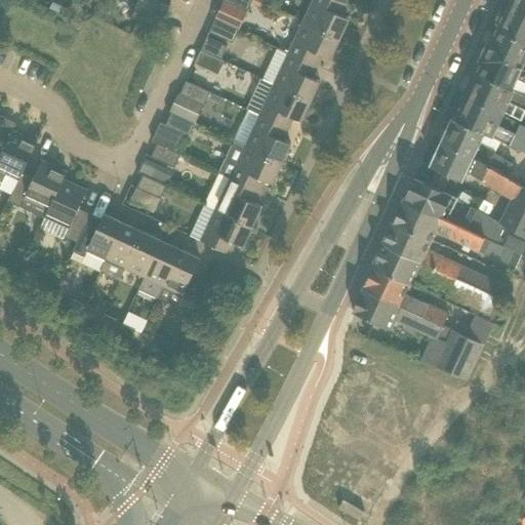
[(158,0),(138,0),(136,5),(165,17),(170,5),(158,0)]
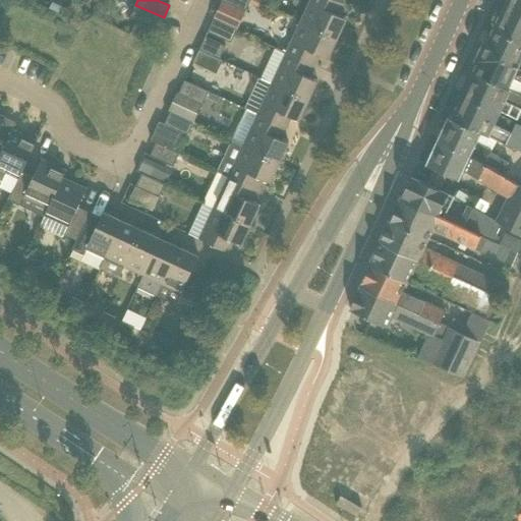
[(222,0),(223,0),(224,1),(246,11),(250,0),(222,0)]
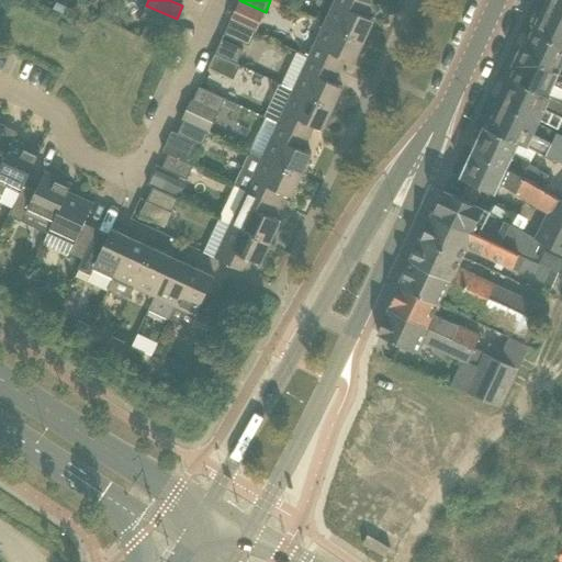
[(366,17),(372,3),(370,0),(335,0),(325,23),(364,42),(374,20),(366,17)]
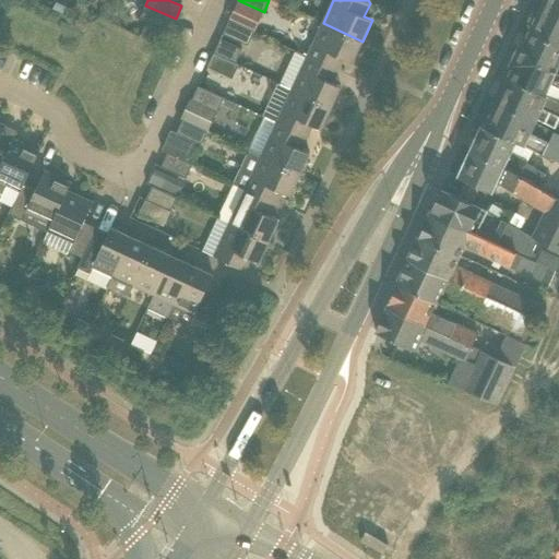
[(558,16),(558,0),(545,0),(540,9),(558,16)]
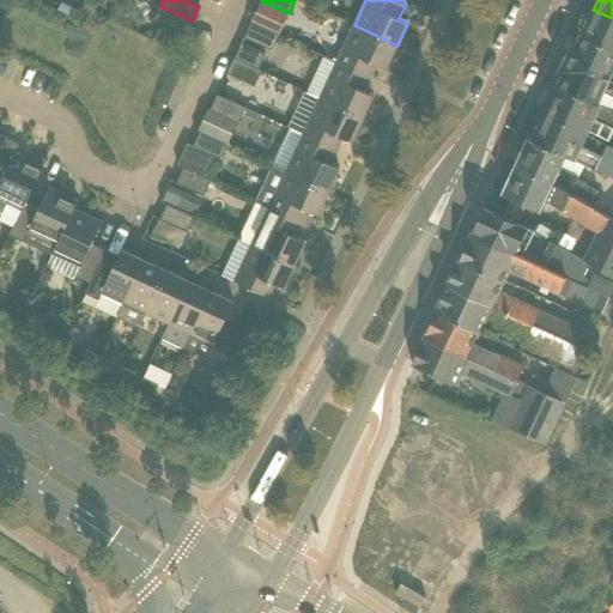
[(70,16),(73,7),(62,2),(59,10),(70,16)]
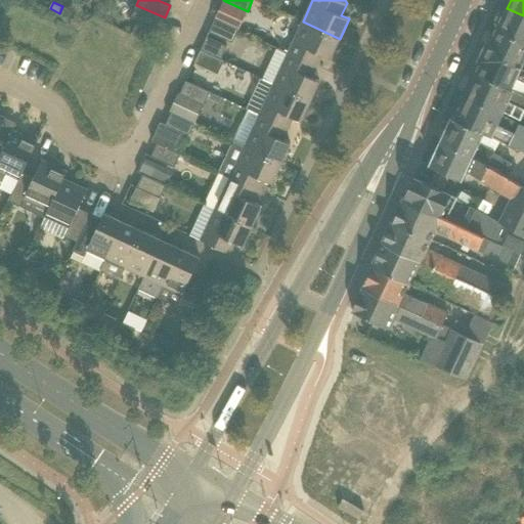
[(132,35),(153,44),(165,17),(136,5),(131,17),(139,22),(132,35)]
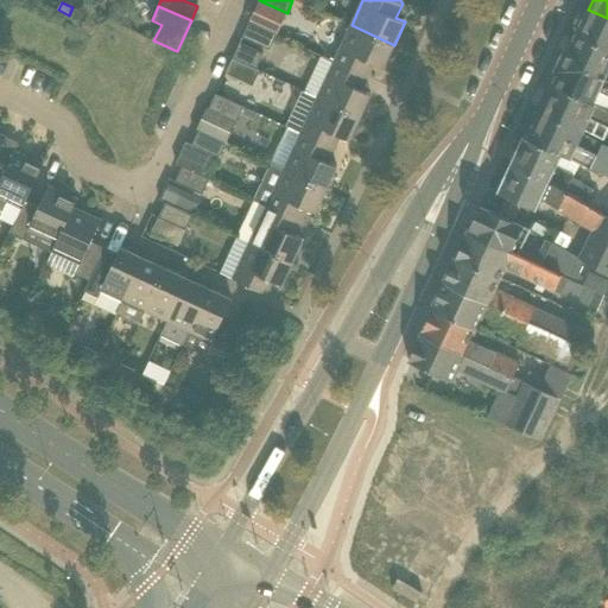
[(607,18),(588,10),(584,17),(580,19),(577,25),(578,31),(577,33),(607,48),(607,18)]
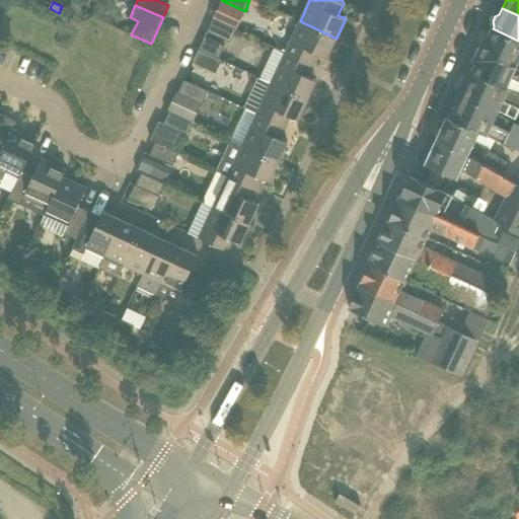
[(236,29),(215,19),(213,18),(208,31),(231,43),(236,29)]
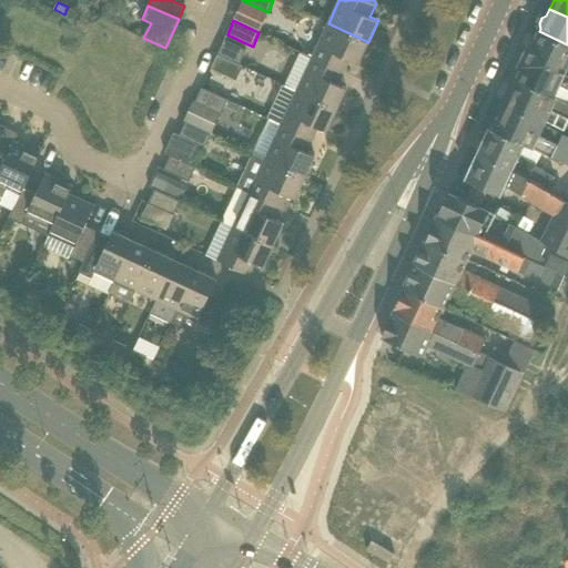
[(350,60),(358,64),(368,42),(328,23),(313,58),(344,72),(350,60)]
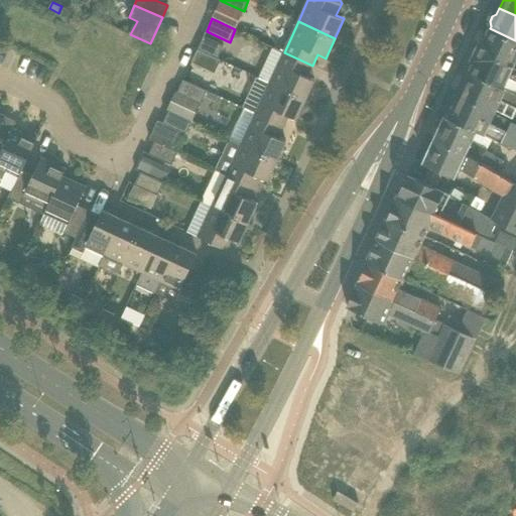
[(515,40),(490,28),(488,31),(484,33),(482,38),(483,42),(480,50),(515,68),(515,40)]
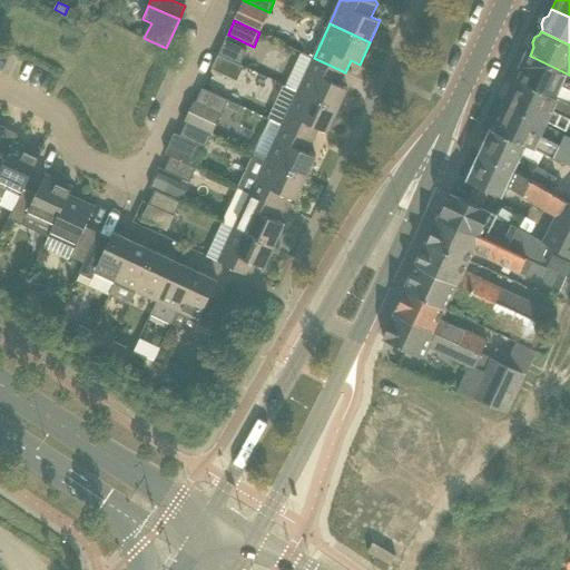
[(244,66),(241,65),(218,55),(212,68),(237,80),(244,66)]
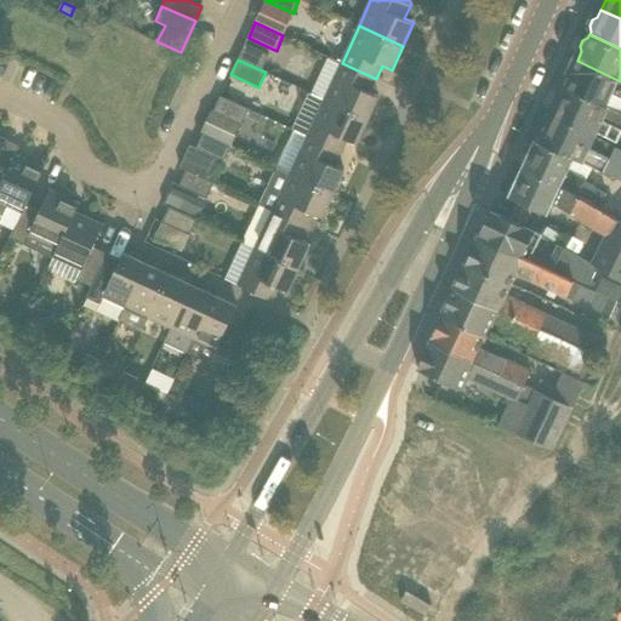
[(610,92),(620,97),(620,81),(577,61),(573,69),(568,72),(565,78),(567,84),(565,87),(603,106),(610,92)]
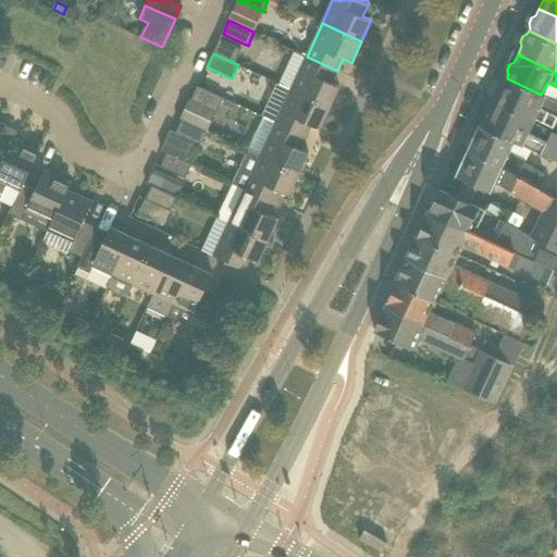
[(330,108),(339,86),(332,83),(337,71),(307,57),(306,57),(292,89),(330,108)]
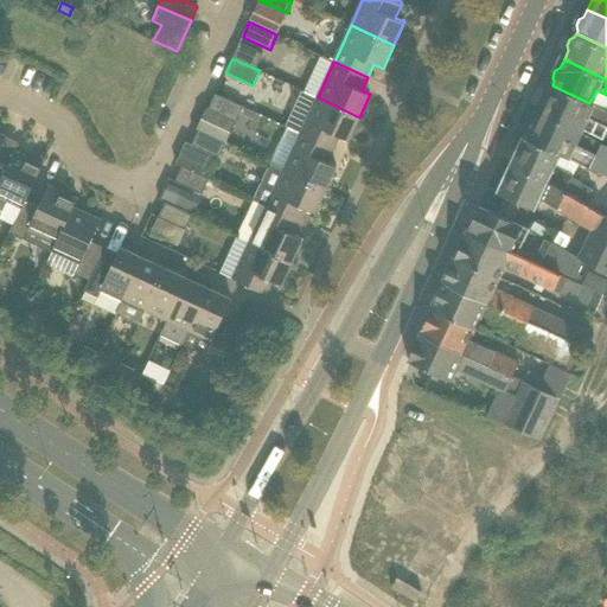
[(548,94),(543,96),(536,110),(581,132),(587,119),(606,128),(606,112),(589,103),(553,85),(548,94)]
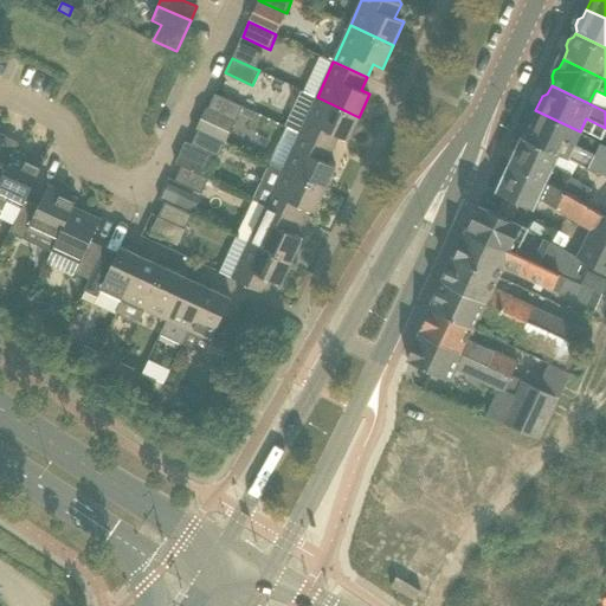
[(588,103),(605,111),(605,95),(595,90),(588,103)]
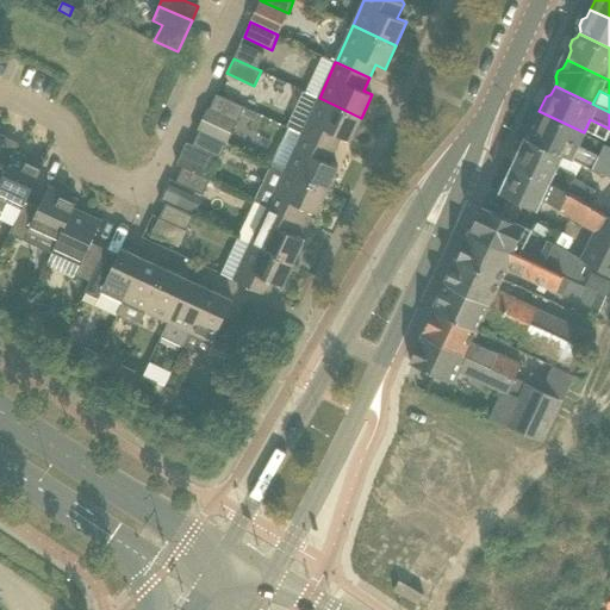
[(244,107),(217,94),(210,110),(237,123),(244,107)]
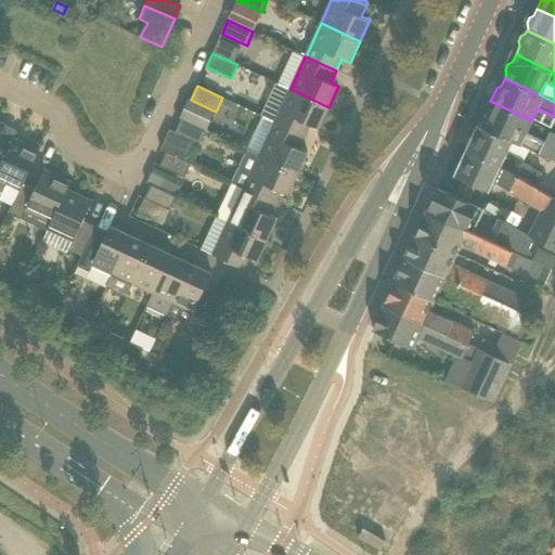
[(291,89),(275,121),(274,123),(305,137),(311,125),(319,128),(328,107),(291,89)]
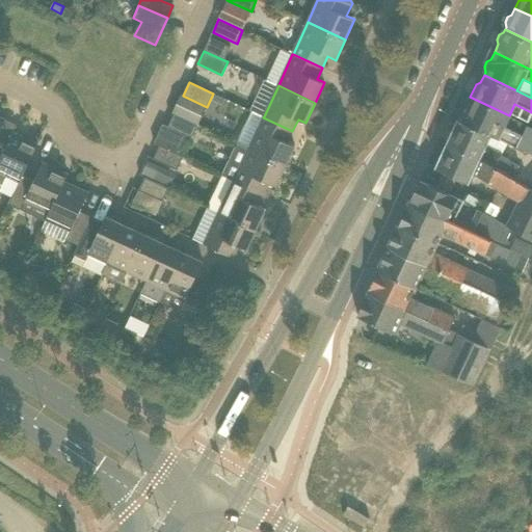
[(463,118),(460,116),(459,120),(489,135),(490,135),(508,143),(516,148),(522,137),(521,137),(503,128),(509,115),(470,97),(464,108),(467,112),(463,118)]
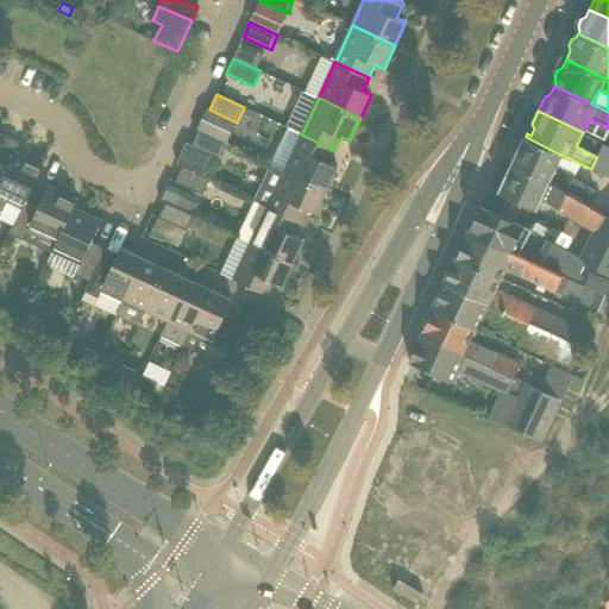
[(327,190),(338,167),(328,163),(334,150),(301,135),(302,133),(289,127),(272,164),(284,170),(327,190)]
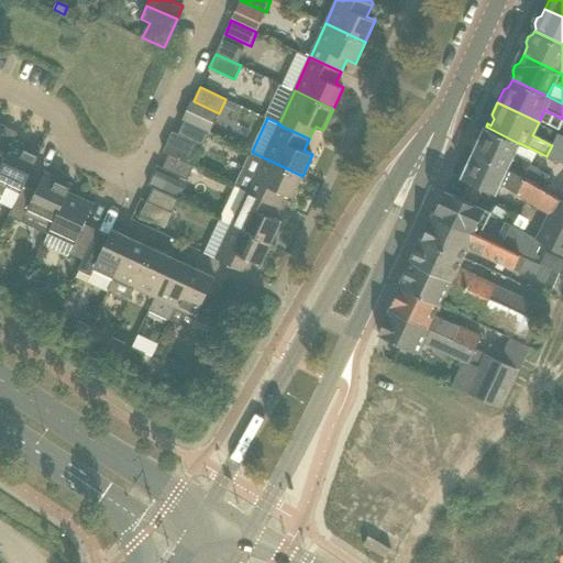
[(185,121),(178,134),(197,143),(203,146),(210,132),(185,121)]
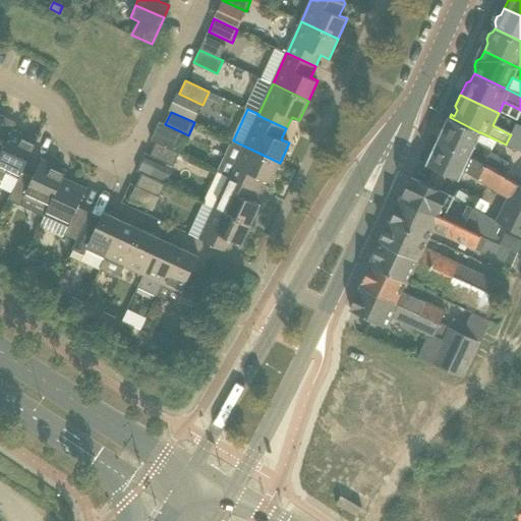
[(480,132),(479,132),(450,117),(439,141),(468,156),(485,167),(501,176),(509,162),(491,151),(498,140),(480,132)]
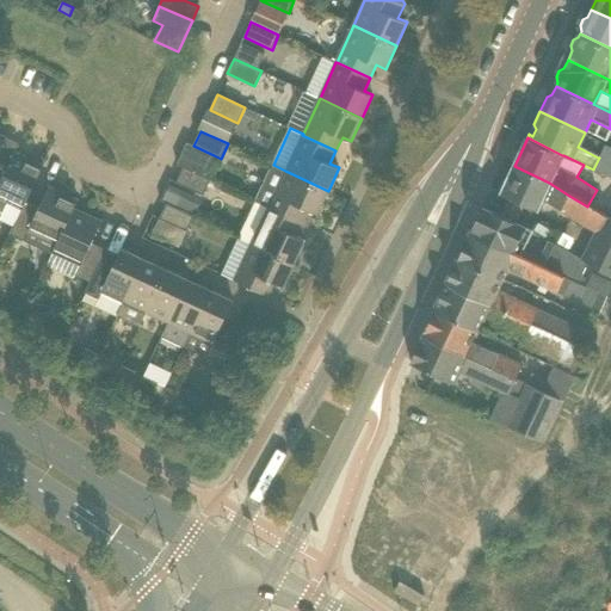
[(0,210),(2,213),(7,203),(23,210),(26,203),(44,166),(16,152),(4,176),(0,173),(0,210)]
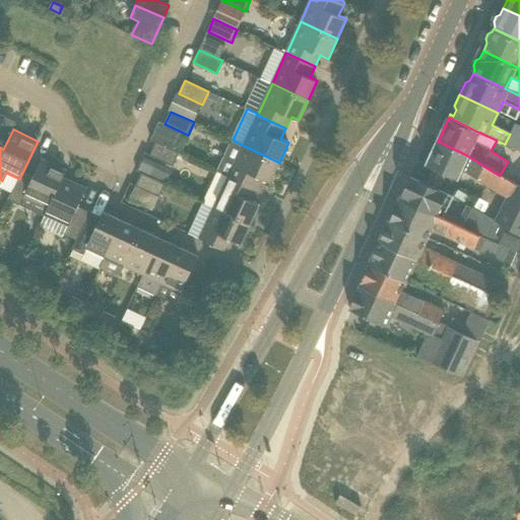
[(270,182),(279,163),(243,145),(233,140),(217,172),(229,177),(229,176),(257,190),(263,179),(270,182)]
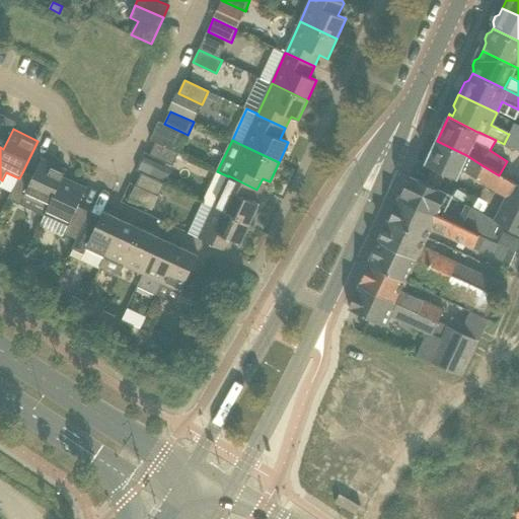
[(426,164),(456,178),(461,167),(476,177),(484,166),(466,155),(437,141),(426,164)]
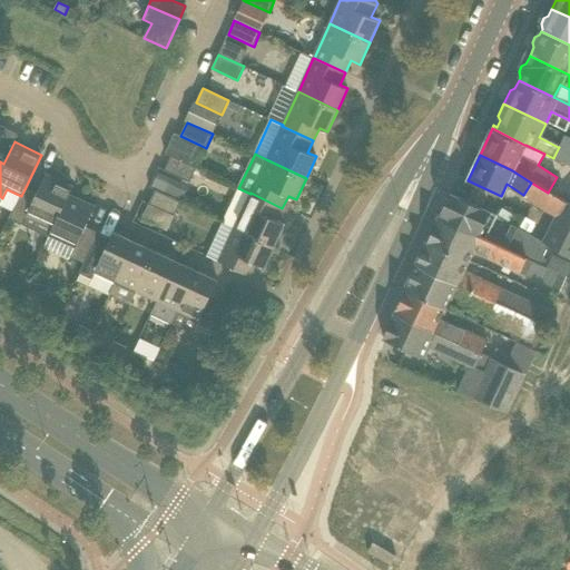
[(190,182),(194,175),(197,168),(190,165),(172,156),(165,170),(190,182)]
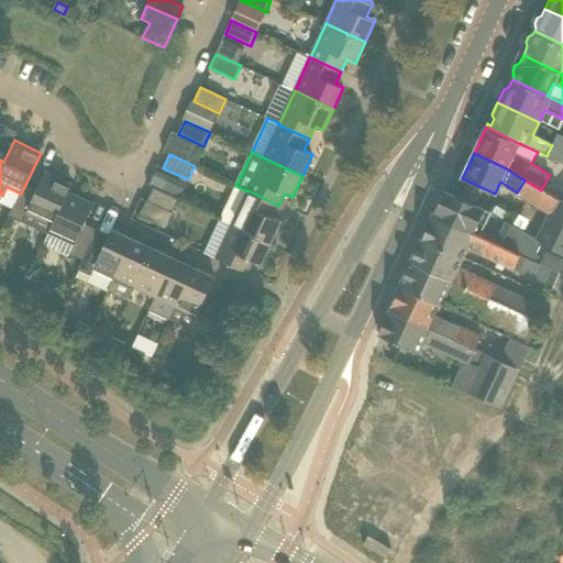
[(48,233),(68,192),(73,184),(46,172),(36,192),(24,187),(21,194),(10,216),(48,233)]
